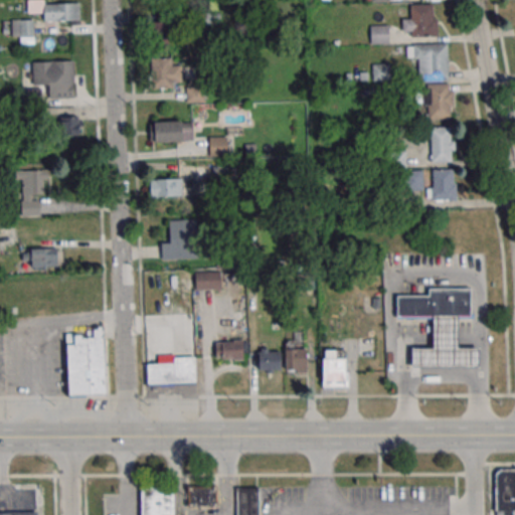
[(79,3),(43,3),(43,21),(79,21),(79,3)]
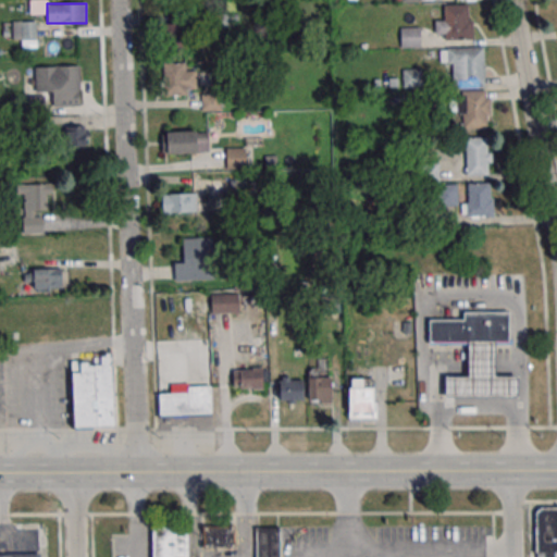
[(435,19),(435,40),(471,40),(471,4),(446,4),(446,19),(435,19)]
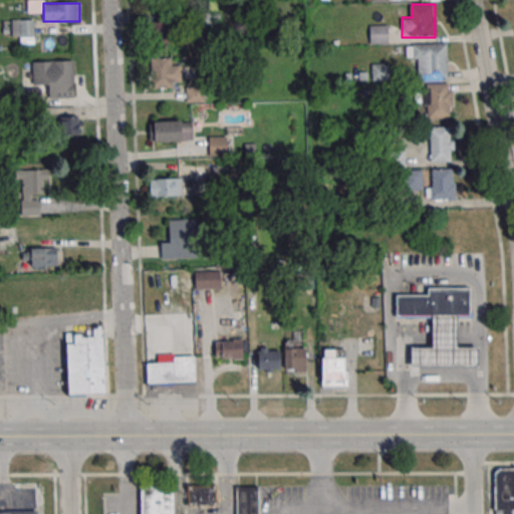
[(34,36),(34,19),(11,19),(11,36),(34,36)]
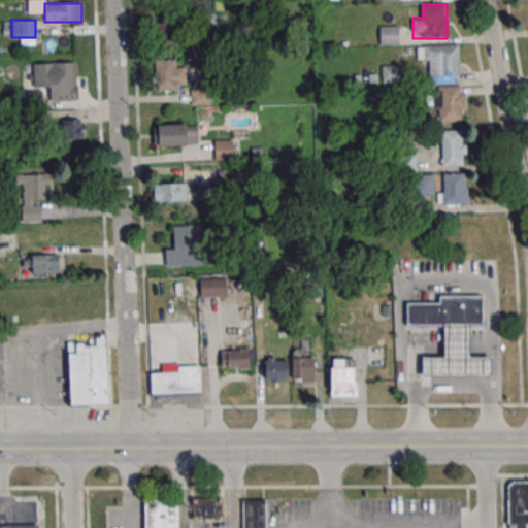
[(158,21),(158,45),(179,45),(179,21),(158,21)]
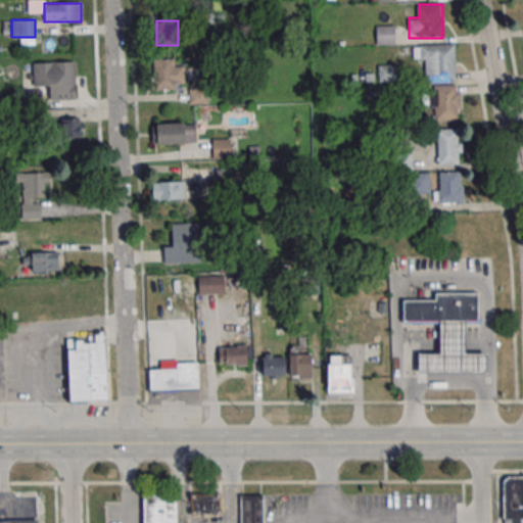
[(394,44),(394,26),(376,26),(376,44),(394,44)]
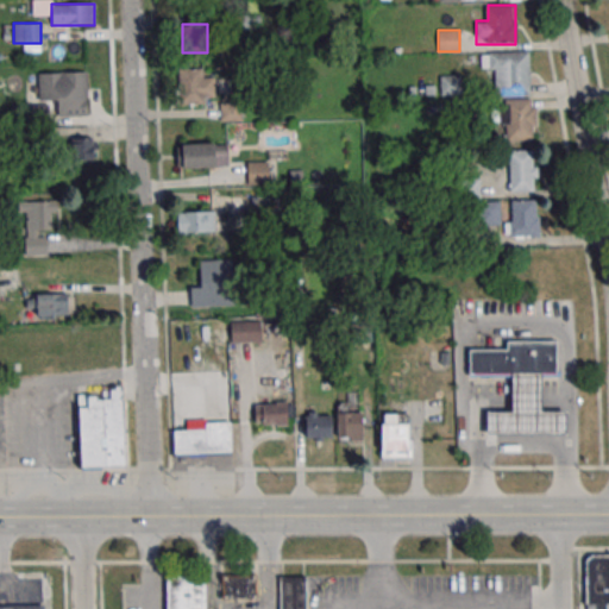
[(529,51),(482,51),(482,69),(495,69),(495,96),(529,96),(529,51)]
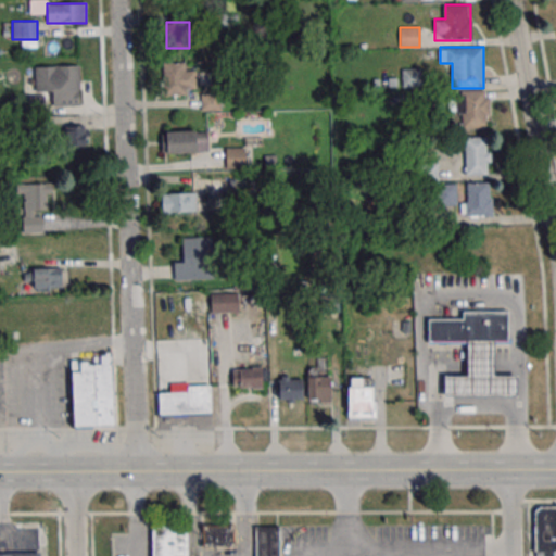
[(163,95),(189,95),(189,63),(163,63),(163,95)]
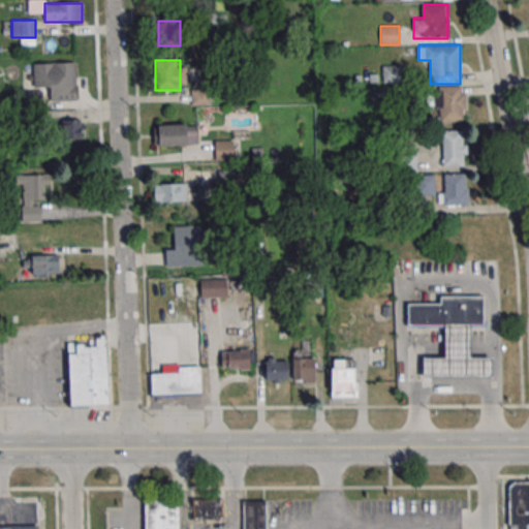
[(33,89),(47,89),(47,101),(76,100),(75,62),(33,63),(33,89)]
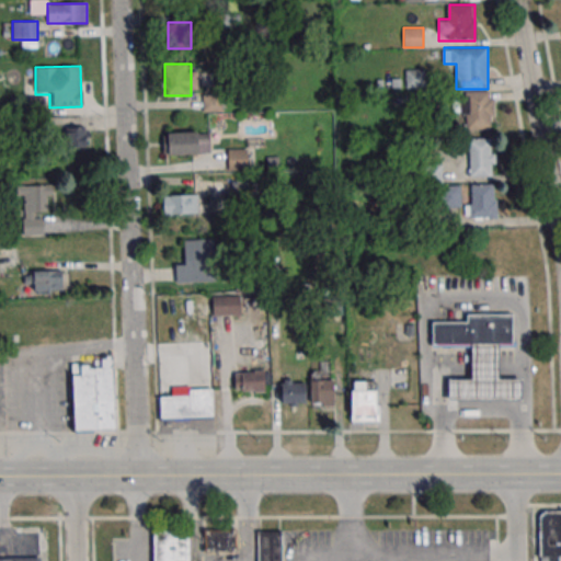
[(424,87),(424,69),(405,69),(405,87),(424,87)]
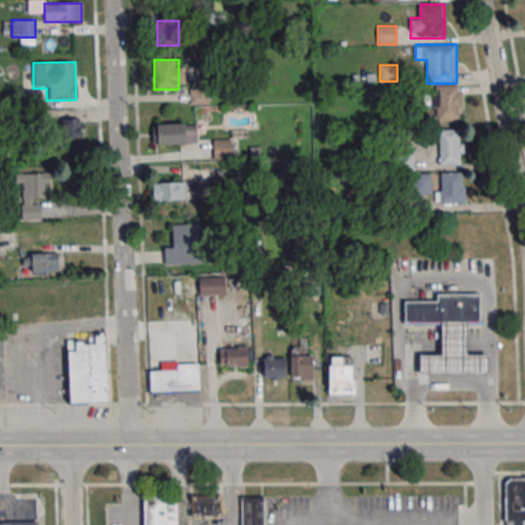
[(434,120),(460,120),(460,86),(434,86),(434,120)]
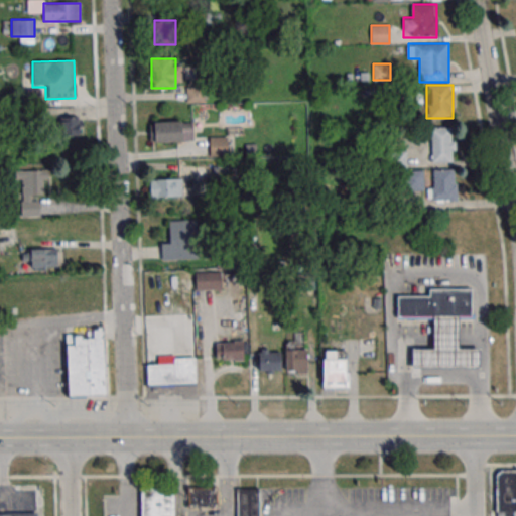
[(205,103),(205,88),(185,88),(185,103),(205,103)]
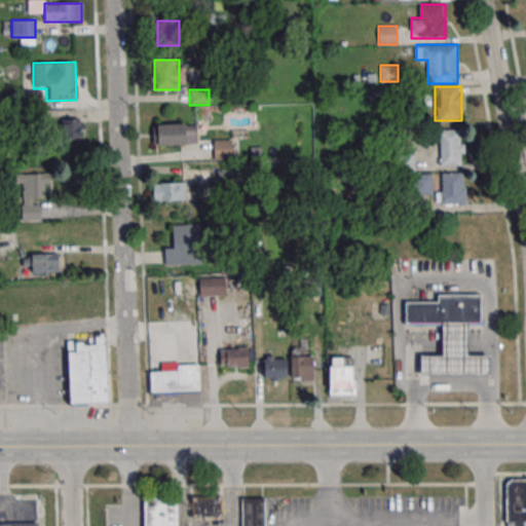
[(63,138),(84,138),(84,119),(63,119),(63,138)]
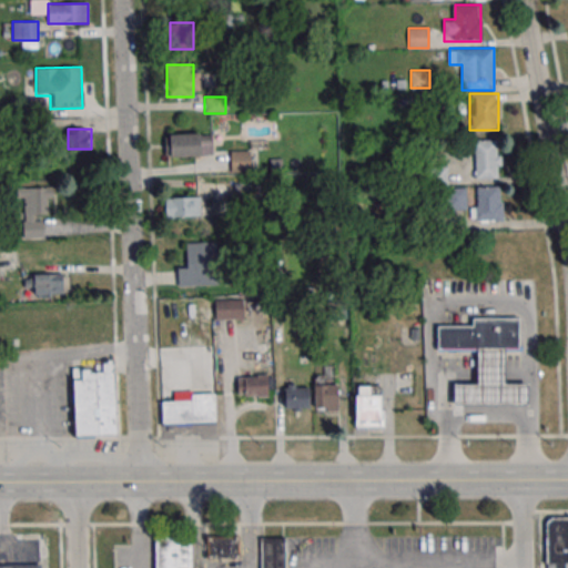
[(164,134),(164,156),(201,156),(201,146),(212,146),(212,134),(164,134)]
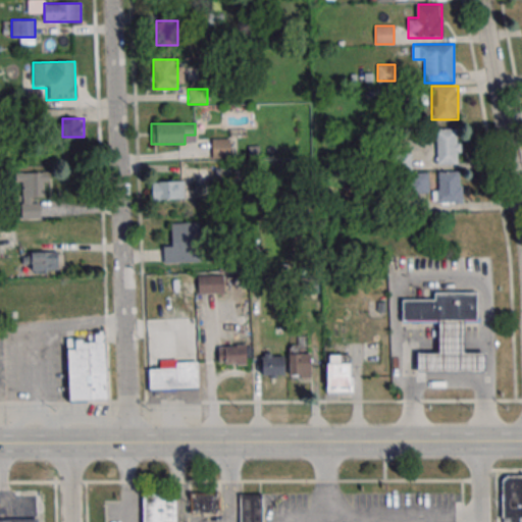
[(460,163),(460,128),(435,128),(435,163),(460,163)]
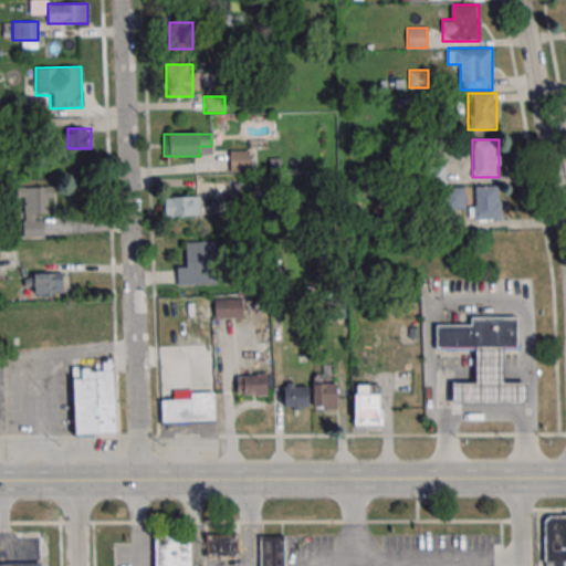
[(230,173),(251,173),(251,150),(230,150),(230,173)]
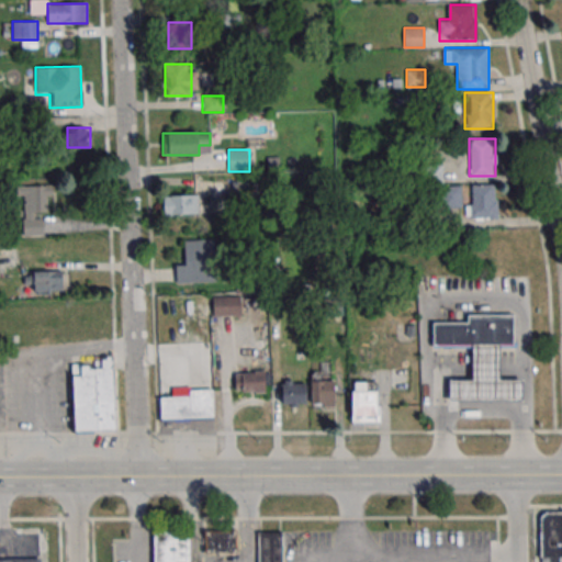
[(424,166),(424,182),(442,182),(442,166),(424,166)]
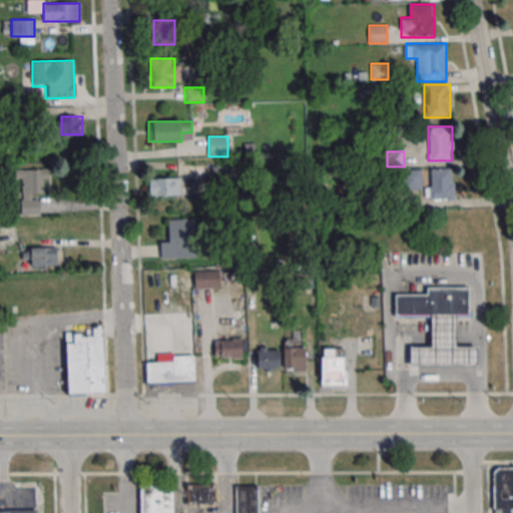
[(21,214),(39,214),(39,192),(46,192),(46,168),(16,169),(16,179),(21,179),(21,214)]
